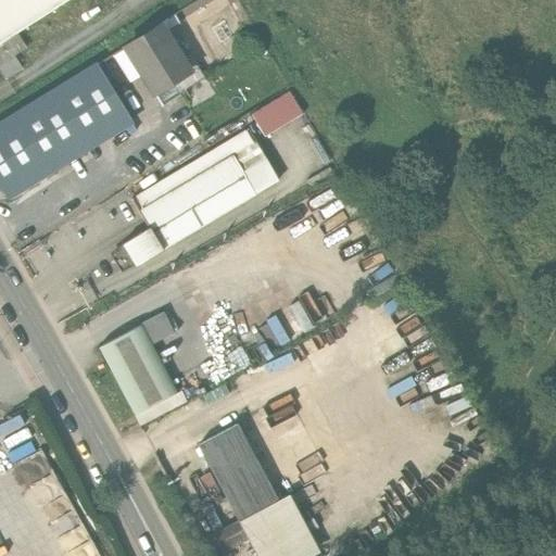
[(0,0),(0,43),(68,0),(0,0)]
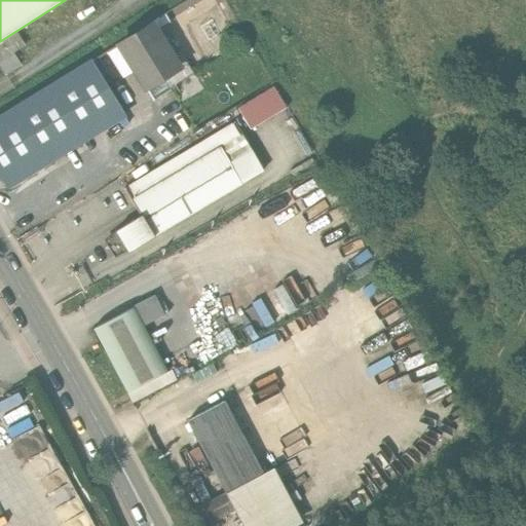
[(153,25),(114,49),(143,94),(182,69),(153,25)]
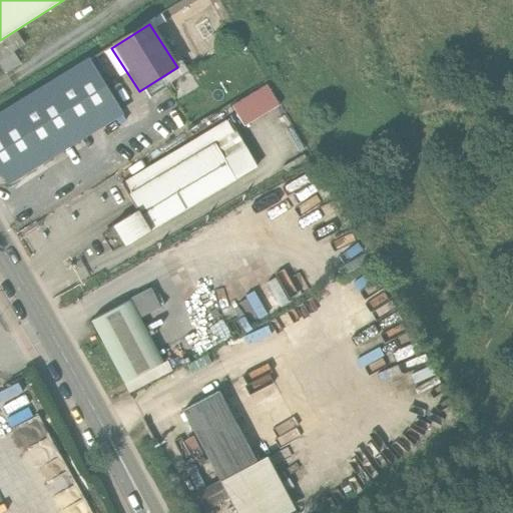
[(23,100),(0,113),(0,175),(5,184),(121,114),(89,60),(23,100)]
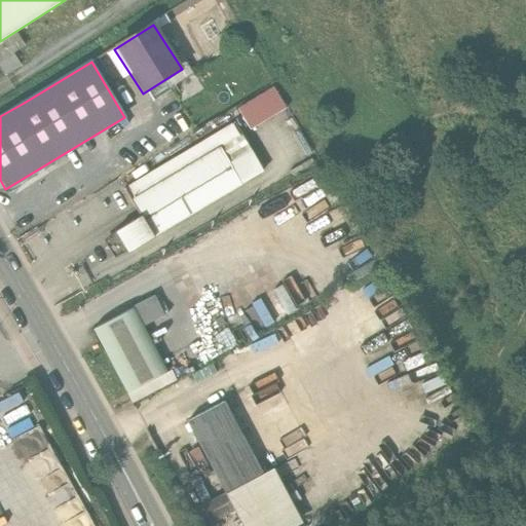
[(279,84),(241,103),(252,125),(291,107),(279,84)]
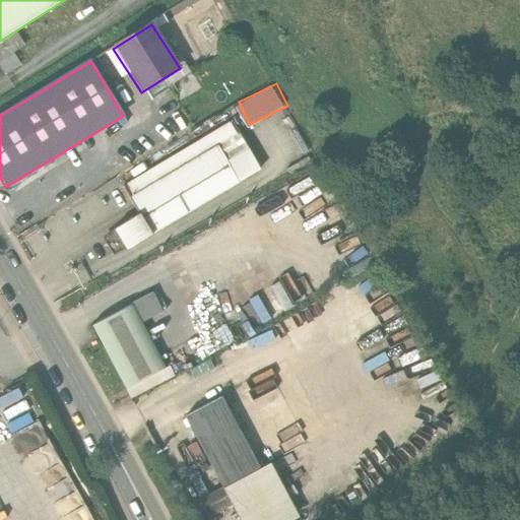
[(113,231),(125,251),(259,171),(246,149),(230,123),(122,187),(134,207),(139,214),(113,231)]
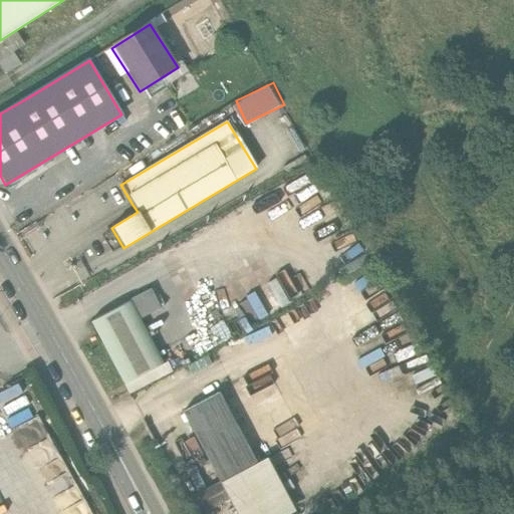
[(152,291),(131,302),(140,319),(161,309),(152,291)]
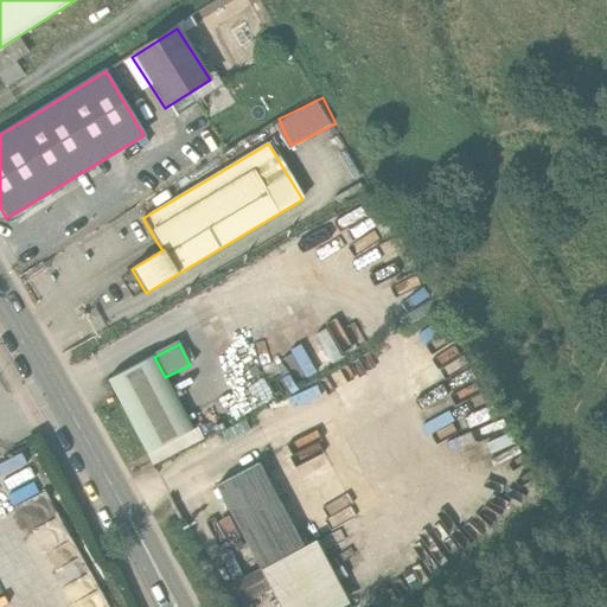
[(154,357),(108,381),(147,454),(193,430),(165,377),(154,357)]
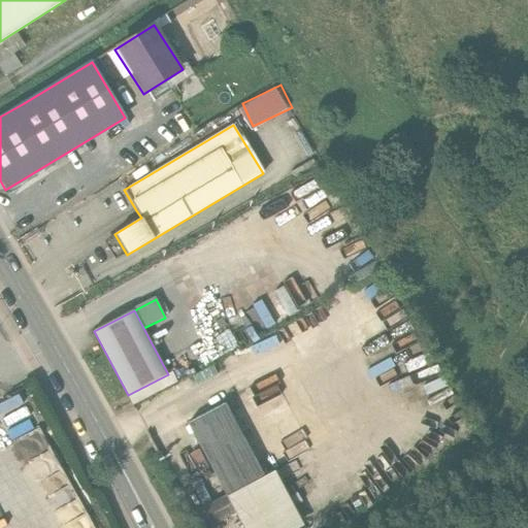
[(168,374),(128,395),(134,406),(178,383),(172,372),(168,374)]
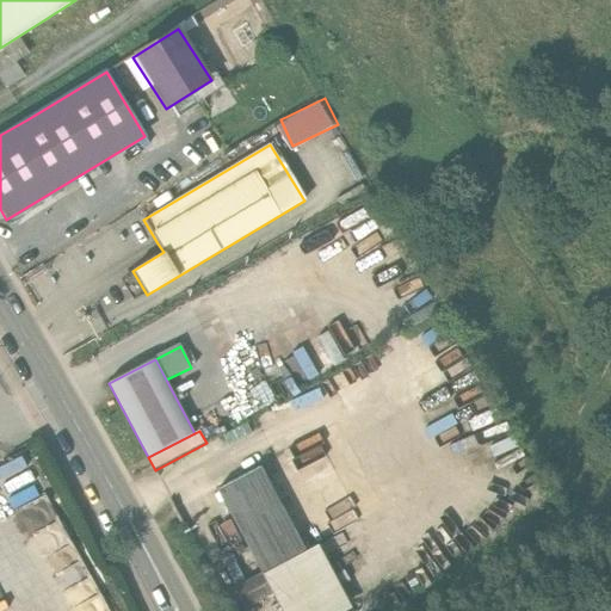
[(307,550),(263,574),(281,610),(347,610),(351,610),(318,545),(307,550)]
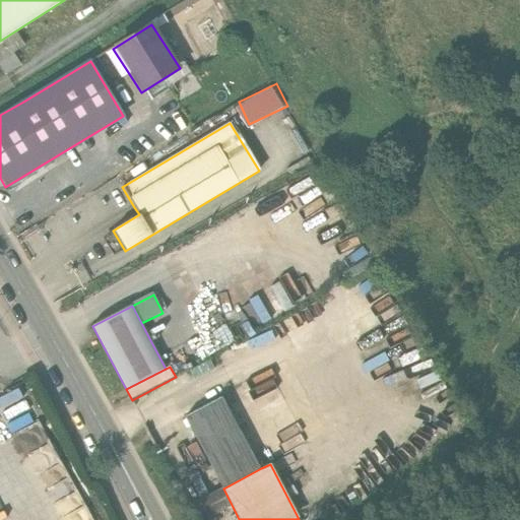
[(209,514),(230,504),(221,486),(200,498),(209,514)]
